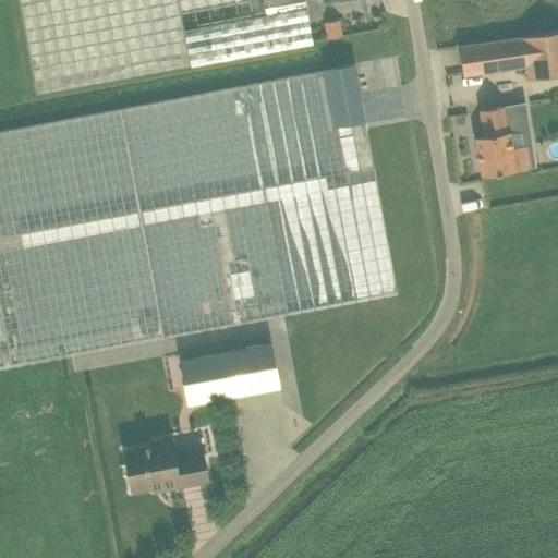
[(19,0),(37,94),(311,43),(303,0),(19,0)]
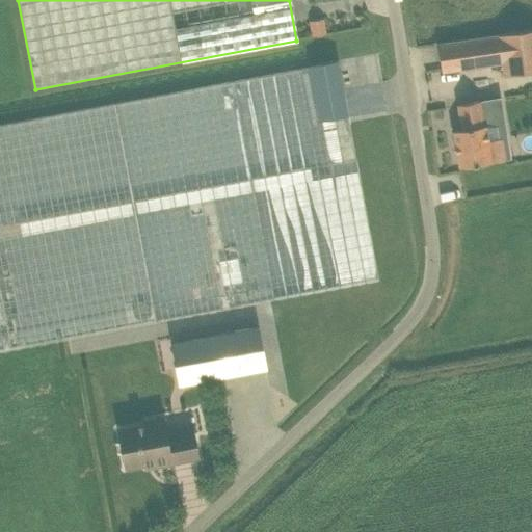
[(312,37),(326,34),(323,19),(309,21),(312,37)]
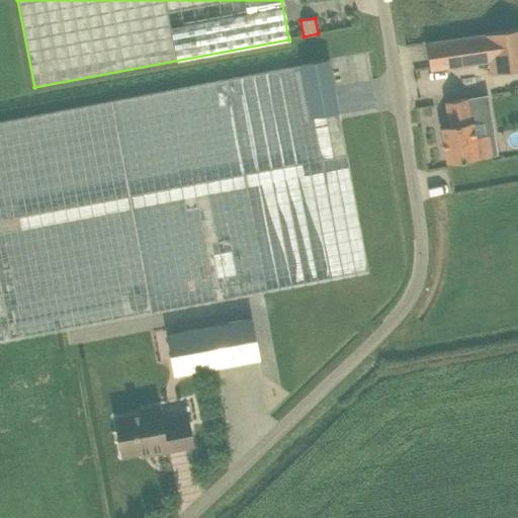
[(488,61),(490,74),(517,69),(517,28),(426,42),(430,70),(488,61)]
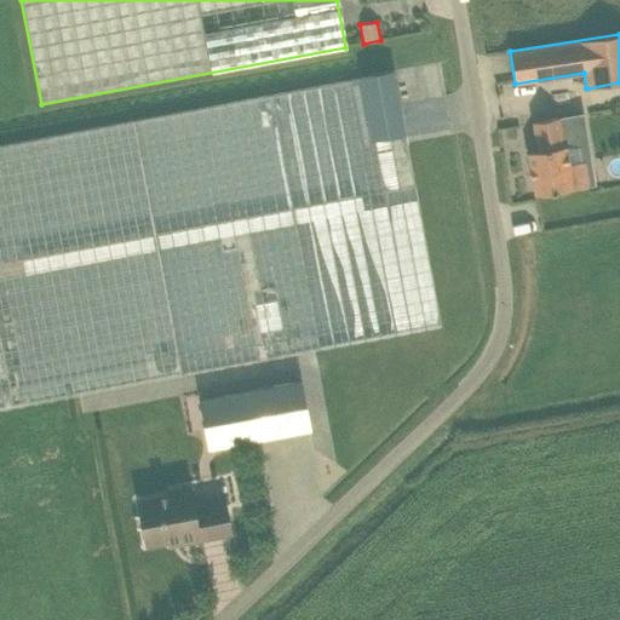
[(0,407),(441,325),(394,72),(0,144),(0,407)]
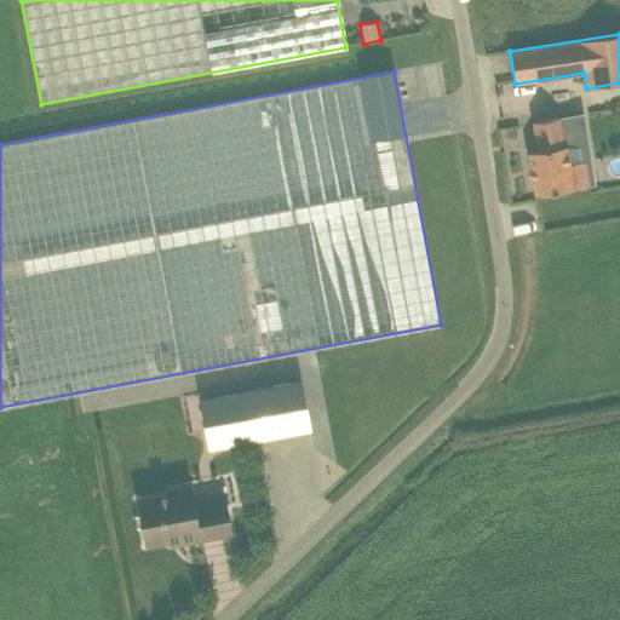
[(564,145),(560,118),(533,121),(538,150),(528,151),(535,195),(591,185),(586,160),(569,164),(566,145),(564,145)]
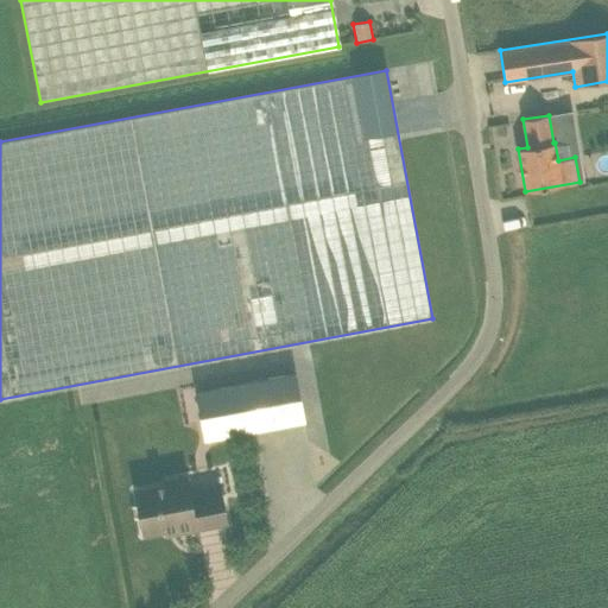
[(295,374),(196,392),(206,438),(303,420),(295,374)]
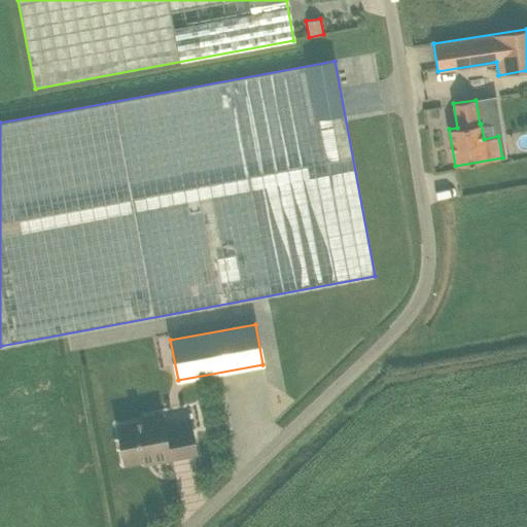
[(161,413),(142,416),(143,418),(116,422),(124,462),(143,459),(143,463),(196,453),(191,427),(164,432),(161,413)]
